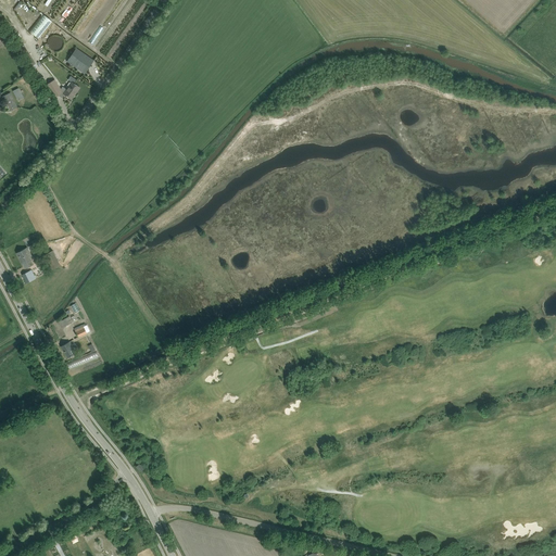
[(42,14),(29,32),(38,39),(52,22),(42,14)]
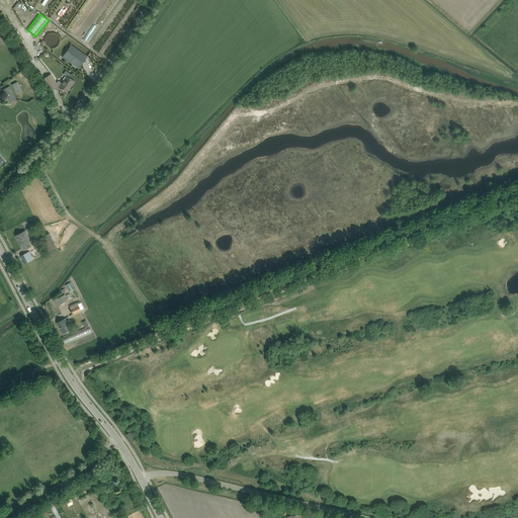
[(22,41),(17,45),(28,63),(33,59),(22,41)]
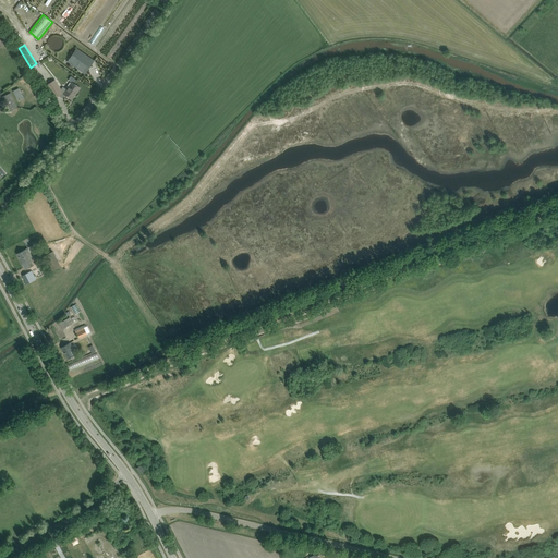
[(85,74),(95,61),(76,48),(68,61),(85,74)]
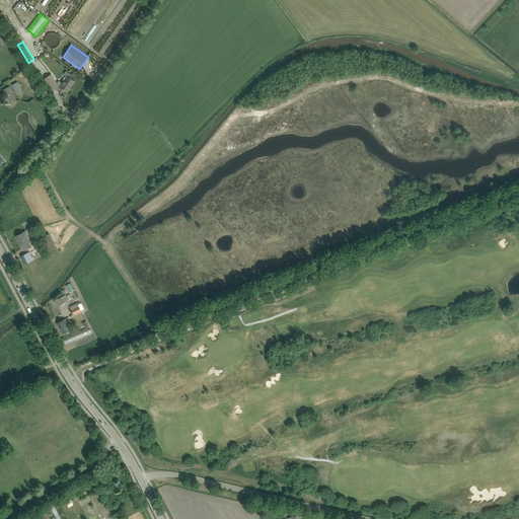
[(21,71),(18,73),(23,80),(27,77),(21,71)]
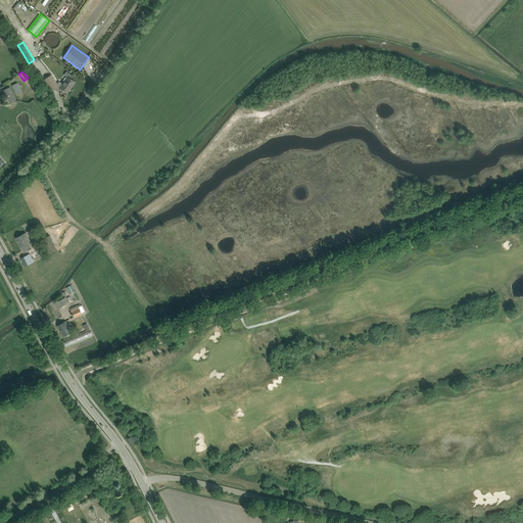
[(51,75),(44,80),(51,92),(55,89),(59,87),(57,84),(51,75)]
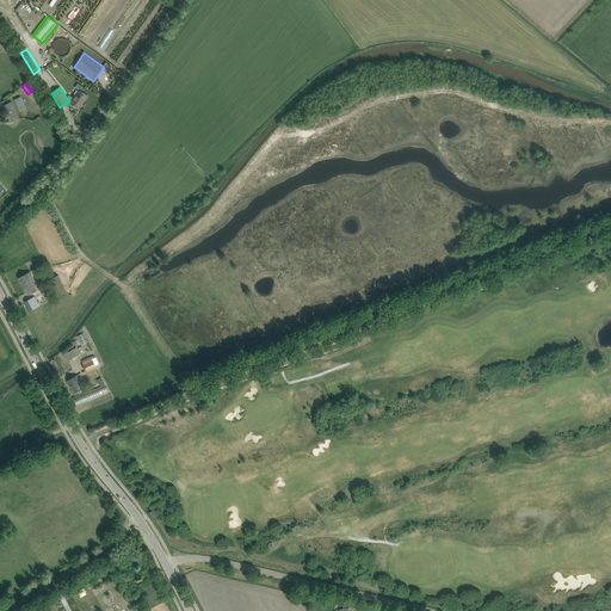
[(69,102),(65,104),(69,107),(72,104),(79,109),(82,104),(81,104),(86,96),(81,92),(79,90),(73,98),(69,94),(67,98),(69,102)]
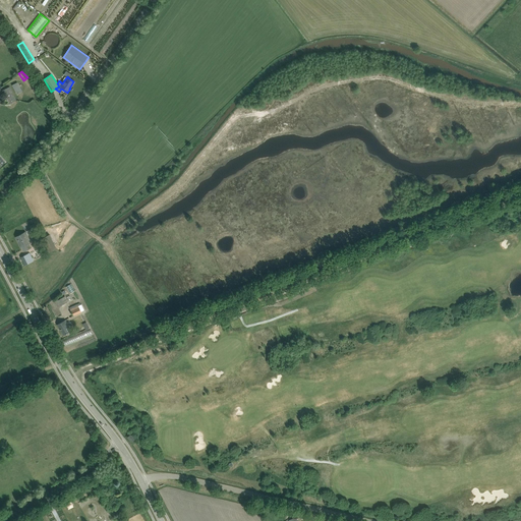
[(17,82),(12,85),(16,95),(22,92),(17,82)]
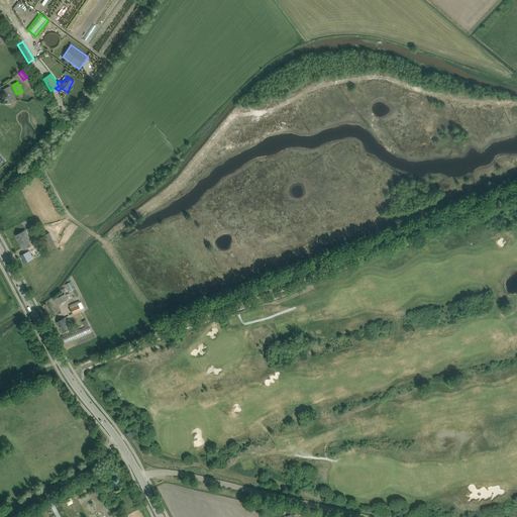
[(9,104),(16,100),(9,86),(2,90),(9,104)]
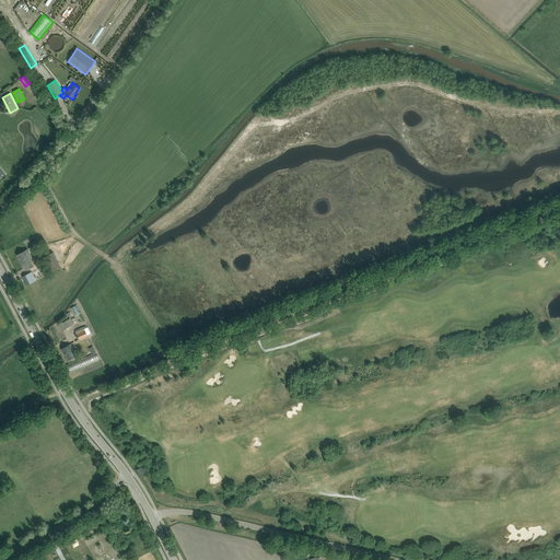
[(25,271),(31,268),(34,267),(31,260),(33,259),(30,254),(27,249),(16,255),(25,271)]
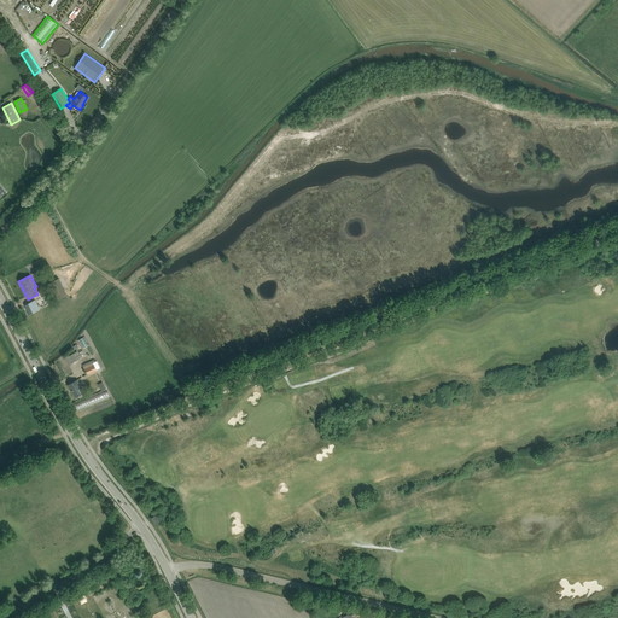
[(54,301),(66,295),(59,278),(46,285),(54,301)]
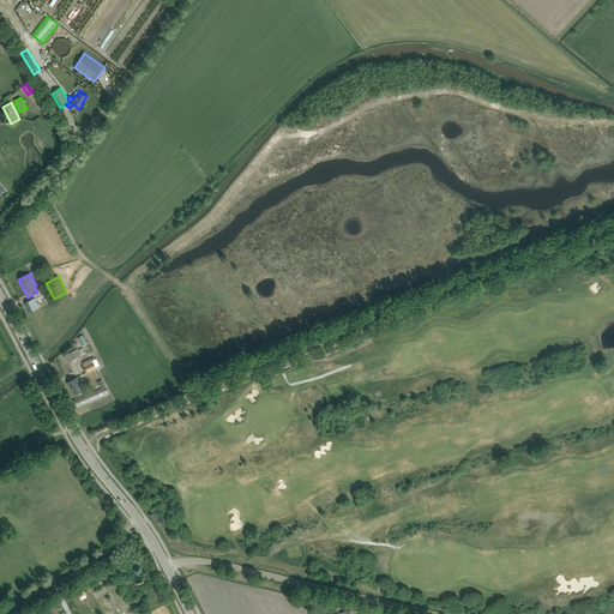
[(35,311),(36,309),(40,307),(35,298),(31,300),(24,304),(29,313),(35,311)]
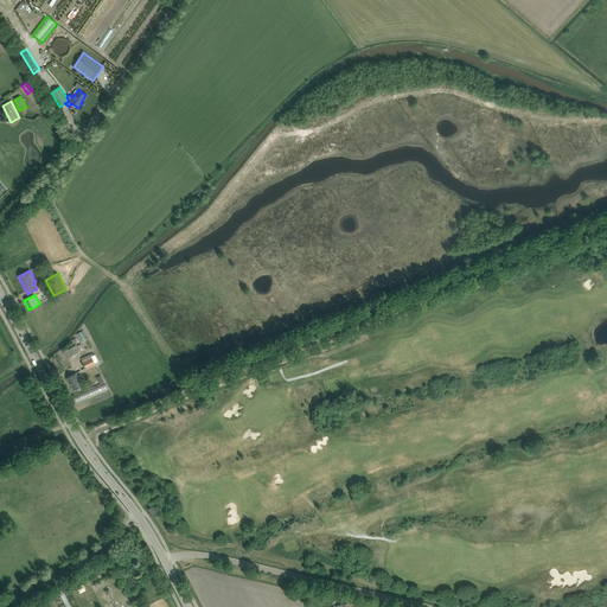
[(97,315),(91,318),(98,336),(106,332),(97,315)]
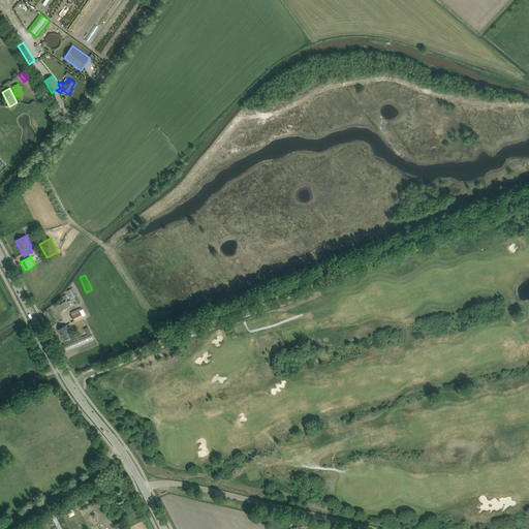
[(74,320),(83,317),(81,313),(83,311),(82,308),(79,309),(70,313),(74,320)]
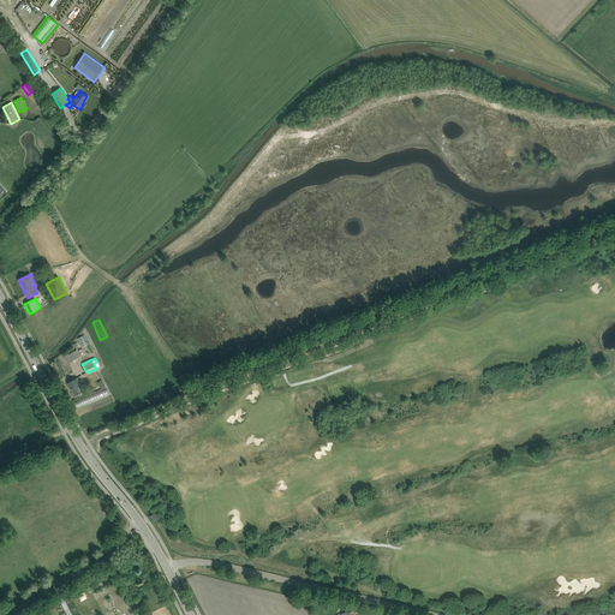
[(75,396),(79,393),(84,390),(77,377),(67,383),(75,396)]
